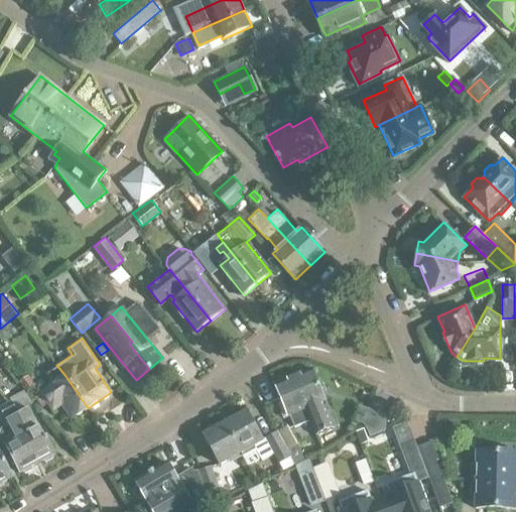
[(88,408),(66,376),(56,365),(44,374),(51,385),(36,396),(42,405),(48,401),(54,409),(63,403),(74,417),(88,408)]
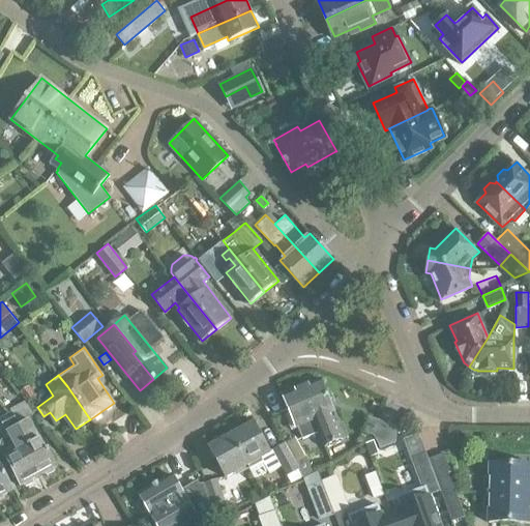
[(320,377),(301,384),(319,430),(325,445),(343,438),(331,410),(333,410),(320,377)]
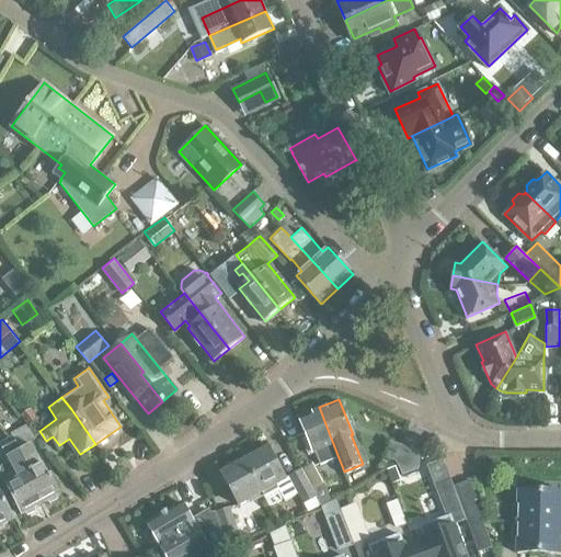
[(298,415),(307,436),(302,438),(308,453),(316,451),(320,462),(338,455),(319,407),(298,415)]
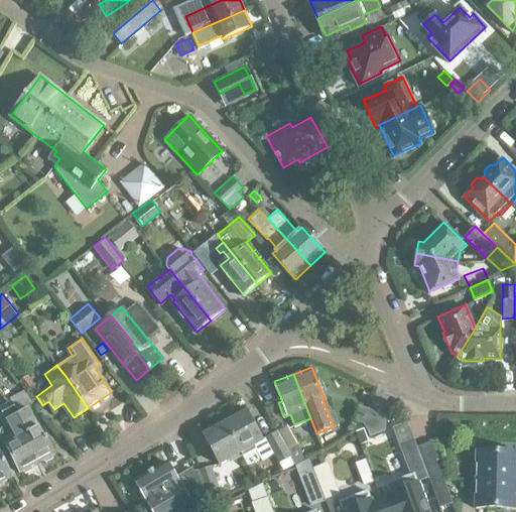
[(33,384),(27,375),(19,380),(25,389),(33,384)]
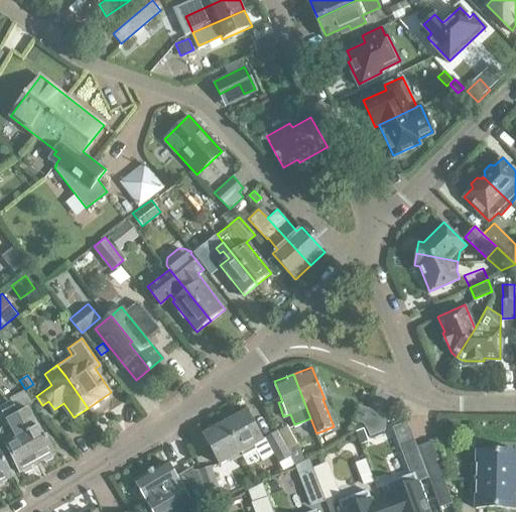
[(18,414),(30,407),(35,404),(23,389),(10,396),(11,399),(16,409),(18,414)]
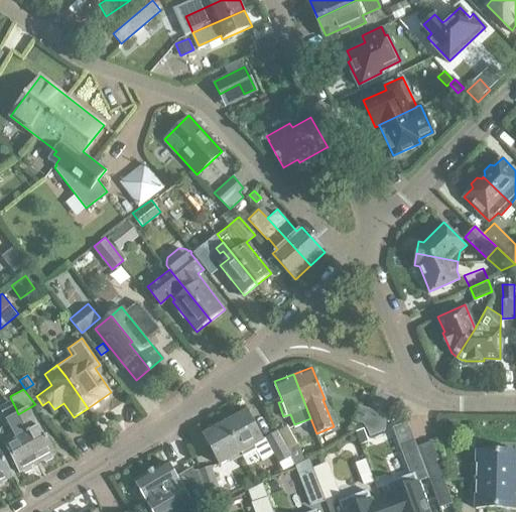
[(0,404),(0,407),(4,415),(16,409),(11,399),(0,404)]
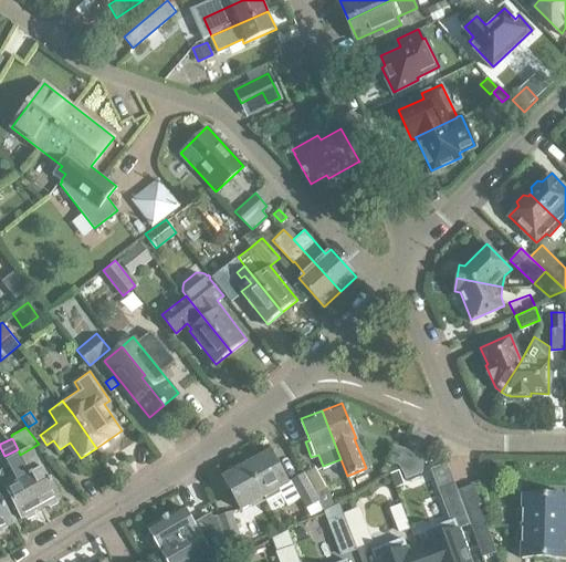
[(33,447),(20,455),(31,474),(24,477),(42,507),(48,503),(51,506),(58,501),(58,498),(61,497),(33,447)]
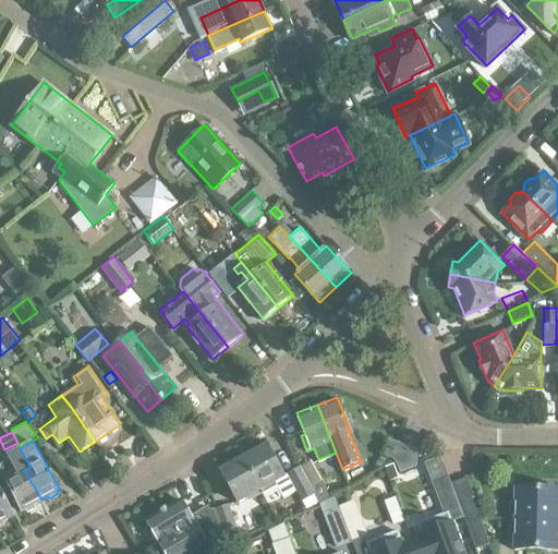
[(399,441),(393,457),(400,470),(416,465),(420,447),(399,441)]
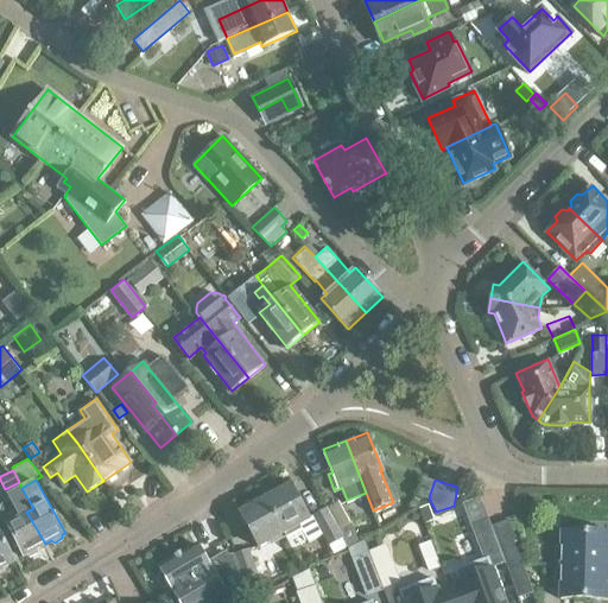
[(291,482),(266,495),(287,534),(302,527),(309,540),(323,533),(329,544),(334,552),(347,545),(337,527),(327,507),(325,507),(310,516),(291,482)]
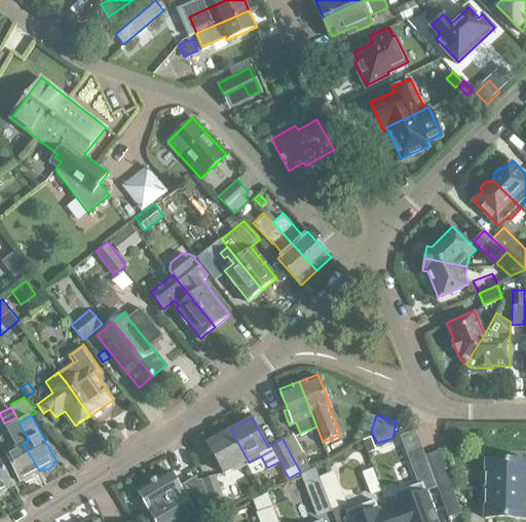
[(5,453),(22,481),(24,480),(26,481),(33,477),(33,475),(39,471),(23,443),(29,440),(19,422),(7,429),(9,432),(1,436),(0,439),(0,441),(6,452),(5,453)]
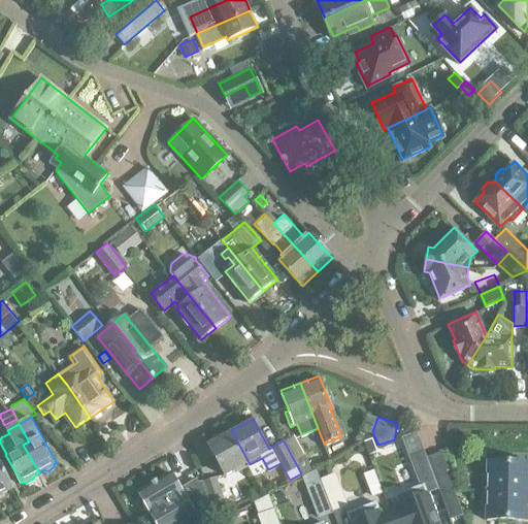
[(226,472),(233,467),(236,472),(250,464),(231,430),(209,443),(226,472)]
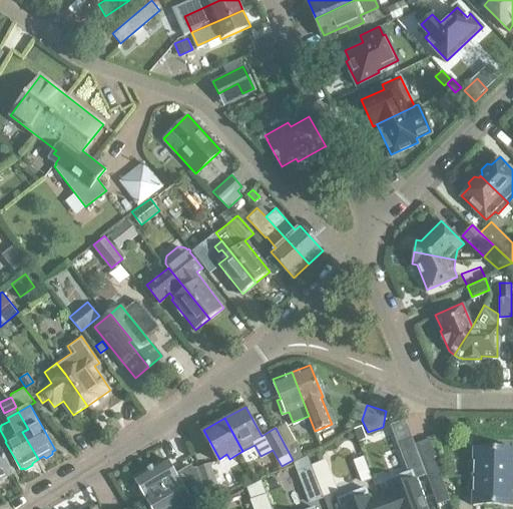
[(286,421),(275,427),(275,428),(276,428),(285,445),(293,460),(304,454),(286,421)]
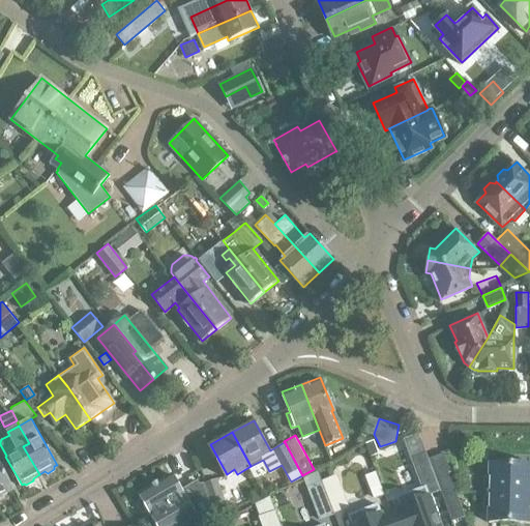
[(429,458),(441,492),(453,488),(448,472),(450,471),(443,453),(429,458)]
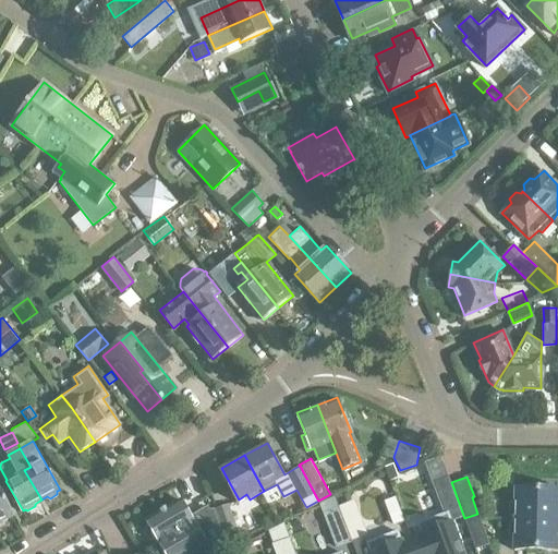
[(557,488),(516,488),(516,502),(510,502),(510,517),(557,518),(557,488)]
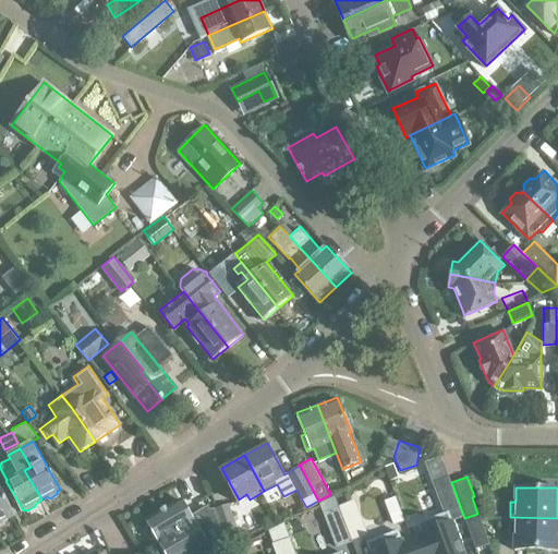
[(0,520),(13,514),(0,490),(0,520)]
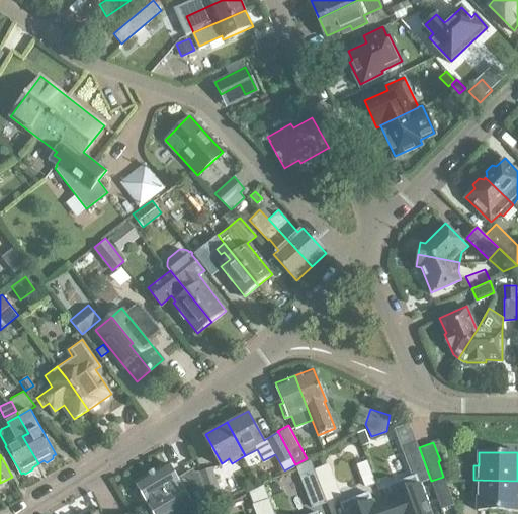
[(168,460),(136,480),(149,504),(145,506),(149,513),(175,513),(172,509),(189,498),(187,495),(203,485),(193,467),(184,474),(188,481),(182,485),(168,460)]
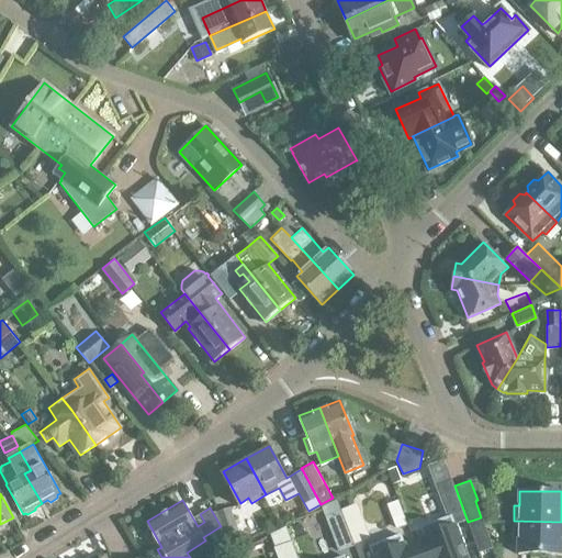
[(232,506),(216,512),(229,553),(234,550),(228,533),(239,529),(232,506)]
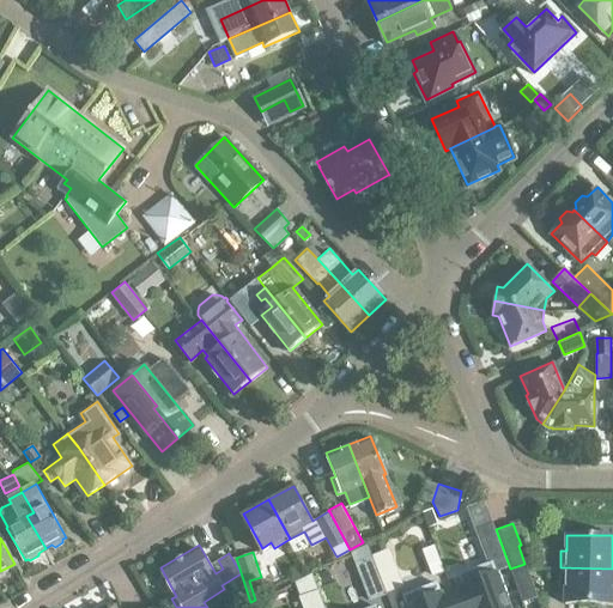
[(468,589),(456,594),(461,607),(514,607),(497,561),(462,573),(468,589)]
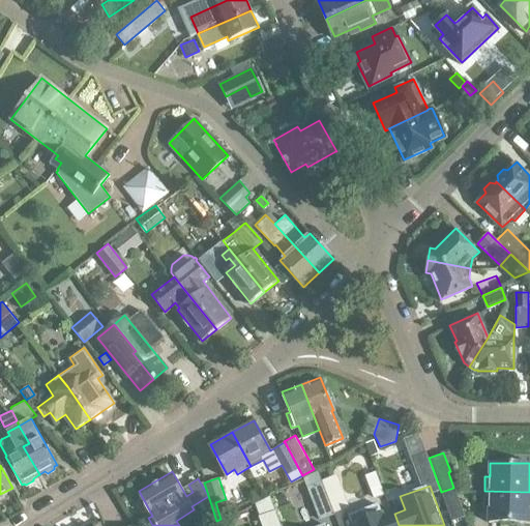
[(380,487),(371,490),(372,496),(382,493),(380,487)]
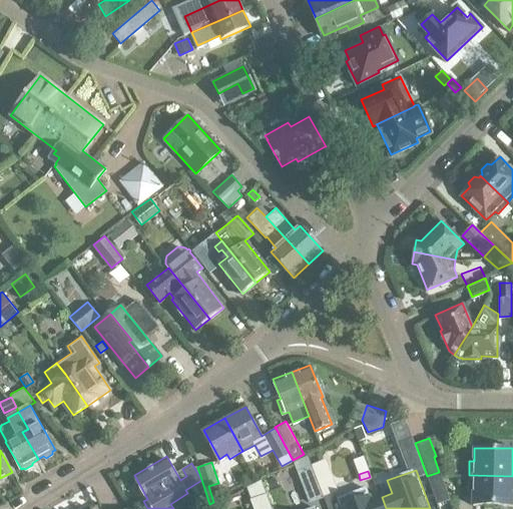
[(439,472),(427,476),(437,503),(449,498),(439,472)]
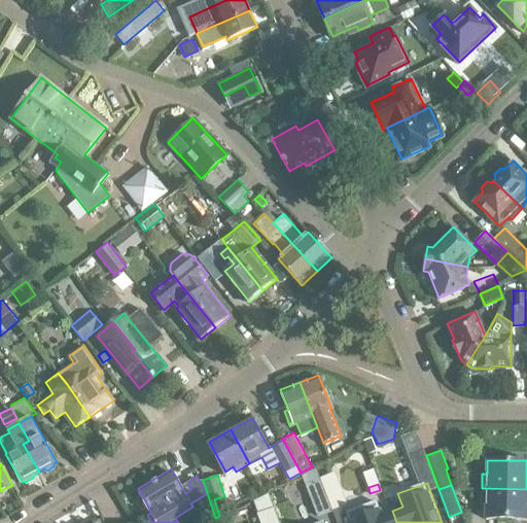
[(328,510),(320,488),(309,492),(317,514),(328,510)]
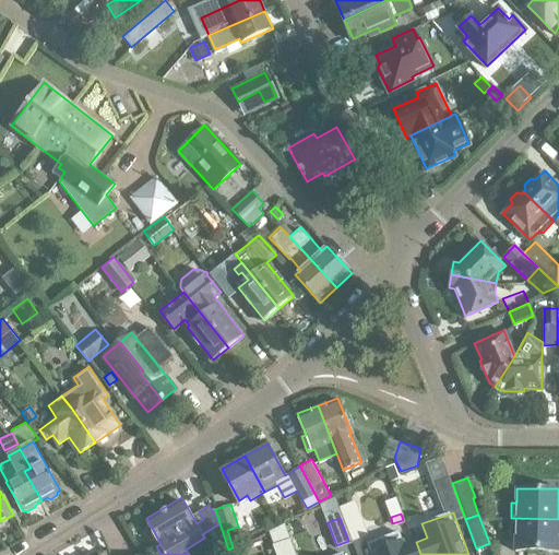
[(558,551),(558,538),(558,519),(511,518),(511,535),(515,535),(515,550),(558,551)]
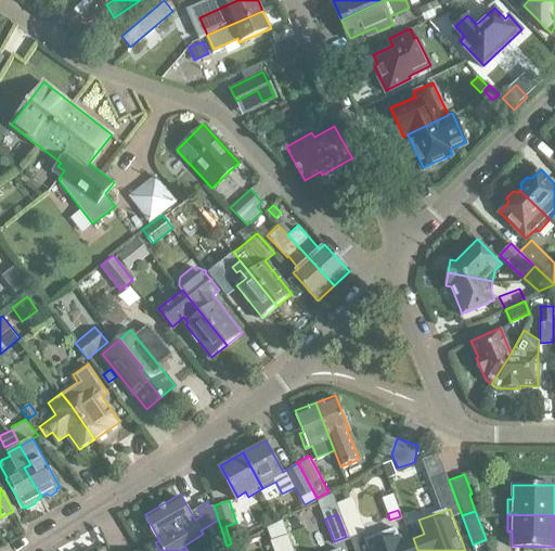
[(349,519),(341,522),(348,537),(355,534),(349,519)]
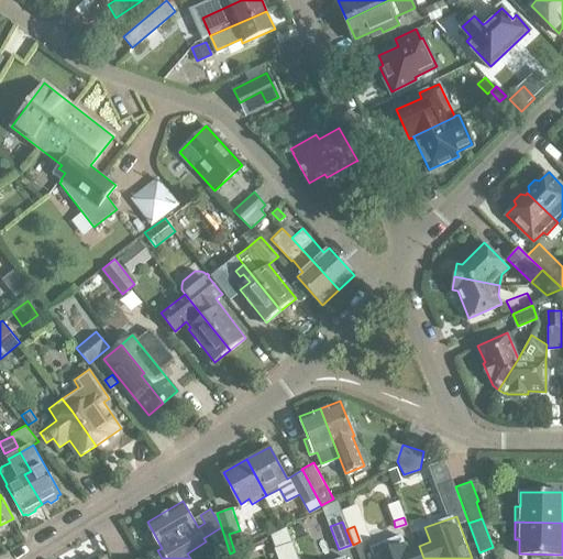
[(372,547),(375,558),(423,558),(419,546),(408,549),(404,535),(372,547)]
